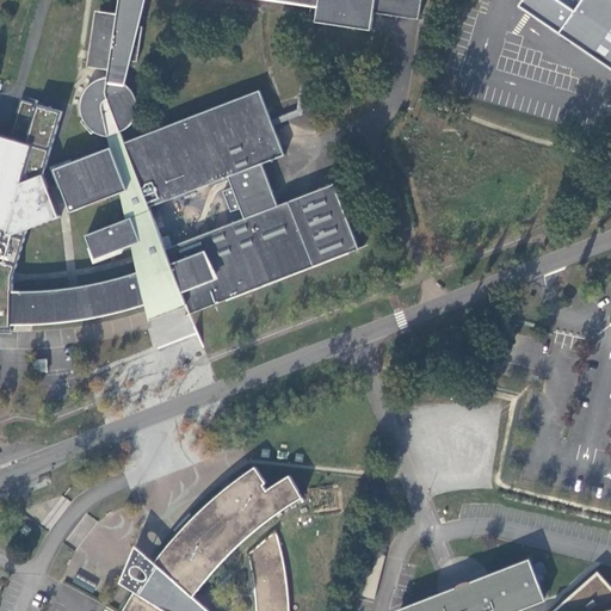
[(191,314),(359,248),(334,184),(278,205),(263,164),(285,155),(260,91),(124,142),(121,131),(122,131),(124,130),(125,129),(127,129),(128,128),(129,127),(130,125),(131,124),(133,123),(134,122),(134,121),(135,118),(136,117),(136,116),(137,115),(137,113),(137,111),(137,110),(137,107),(139,106),(137,105),(137,103),(137,102),(137,100),(136,98),(136,97),(135,96),(134,94),(134,92),(133,91),(131,90),(130,88),(129,87),(128,86),(127,86),(125,85),(124,84),(123,84),(128,61),(137,62),(143,26),(136,26),(142,0),(285,0),(312,4),(319,5),(316,22),(371,30),(375,13),(409,18),(420,19),(423,0),(121,0),(118,17),(99,13),(97,30),(94,30),(94,35),(93,39),(96,39),(92,63),(88,63),(88,67),(111,69),(110,76),(109,78),(106,78),(105,78),(103,78),(100,79),(99,79),(98,80),(96,81),(94,82),(93,84),(91,85),(90,86),(88,87),(87,88),(86,90),(86,92),(85,93),(84,94),(82,97),(82,98),(82,100),(81,103),(81,104),(81,106),(81,107),(81,110),(81,111),(82,113),(82,115),(82,117),(84,118),(84,119),(81,122),(92,134),(94,131),(96,133),(98,133),(99,134),(102,135),(103,135),(105,136),(106,136),(109,136),(111,148),(55,170),(72,213),(121,193),(127,220),(86,235),(96,259),(133,245),(136,259),(139,272),(136,272),(133,273),(129,275),(127,276),(123,277),(119,277),(117,278),(113,279),(110,279),(107,281),(104,282),(100,282),(97,283),(94,283),(91,284),(87,284),(85,285),(81,285),(78,287),(75,287),(73,288),(72,288),(68,288),(66,288),(62,289),(59,289),(55,290),(53,290),(49,290),(45,290),(42,290),(39,291),(36,291),(32,291),(29,291),(25,291),(23,291),(19,291),(16,291),(12,292),(10,323),(13,323),(17,323),(20,323),(24,323),(28,322),(31,322),(34,322),(37,322),(41,322),(44,322),(48,321),(51,321),(55,321),(59,320),(62,320),(66,320),(69,320),(73,319),(76,319),(80,318),(82,318),(86,316),(90,316),(93,315),(97,315),(100,314),(104,314),(107,313),(111,312),(115,312),(118,310),(121,309),(124,308),(128,307),(131,307),(135,306),(139,304),(141,303),(146,302),(148,303),(149,303),(152,303),(154,304),(156,304),(158,304),(160,304),(162,304),(165,304),(167,304),(168,304),(171,303),(173,303),(176,302),(185,298),(191,314)]
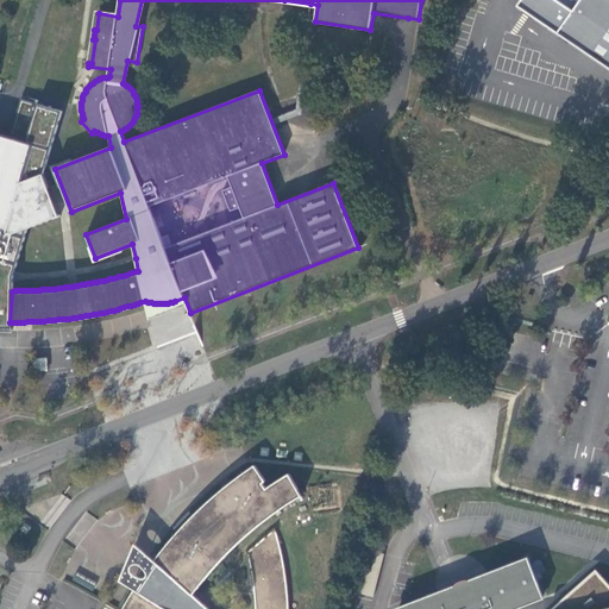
[(608,0),(520,0),(516,5),(538,20),(577,46),(608,67),(608,0)]
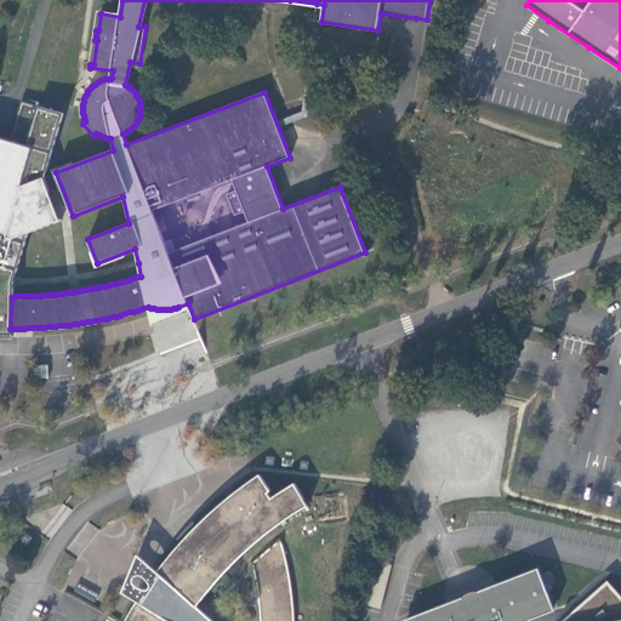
[(314,22),(322,22),(324,5),(317,4),(314,22)]
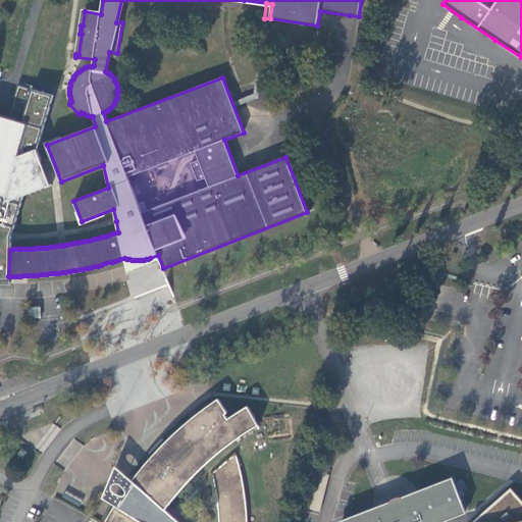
[(10,250),(11,238),(23,197),(51,186),(38,149),(54,96),(18,86),(8,117),(0,115),(0,283),(1,283),(5,284),(7,284),(7,283),(8,276),(10,250)]
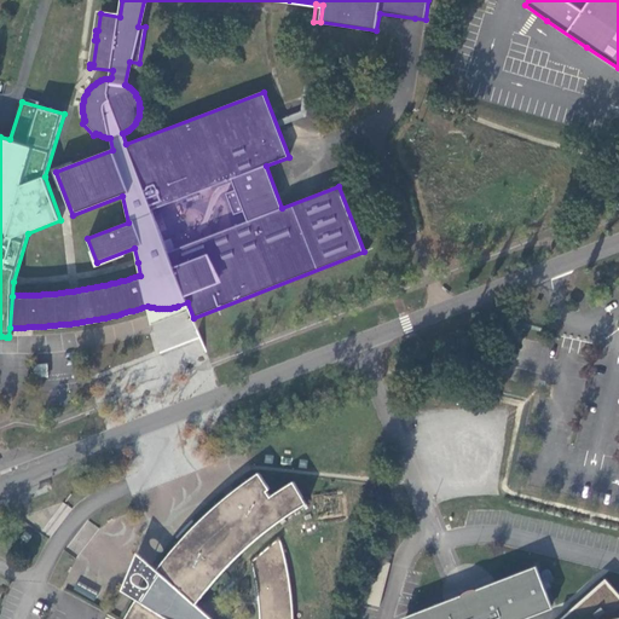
[(126,618),(294,618),(293,605),(291,593),(290,579),(288,566),(284,554),(281,541),(279,538),(252,561),(254,573),(256,585),(259,596),(260,608),(260,618),(213,618),(197,605),(202,599),(208,591),(214,584),(220,577),(226,570),(233,562),(239,556),(247,549),(254,543),(261,537),(268,531),(276,525),(283,520),(291,514),(299,509),(307,504),(294,481),(285,487),(277,492),(271,496),(267,491),(271,489),(259,473),(253,476),(244,484),(236,490),(227,497),(219,503),(212,510),(203,519),(196,526),(189,533),(181,542),(174,550),(167,559),(160,567),(158,570),(167,578),(149,606),(138,599),(136,602),(131,612),(126,618)]
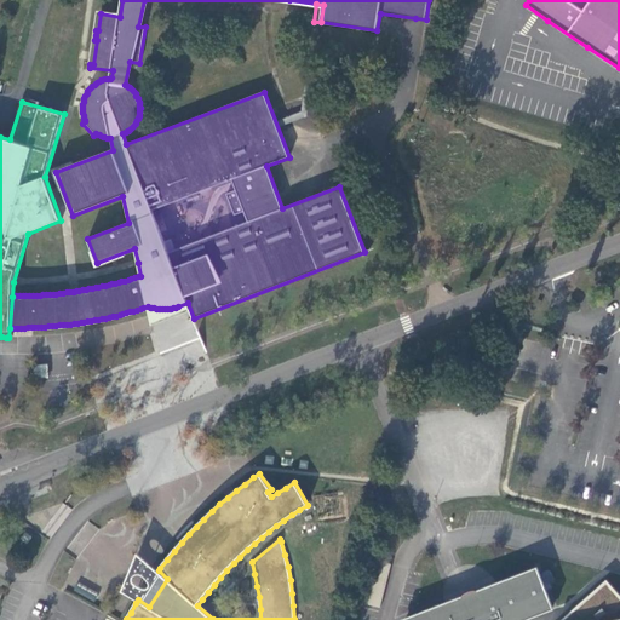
[(522,619),(552,609),(537,569),(480,591),(480,590),(478,590),(475,590),(472,590),(471,590),(470,591),(469,591),(466,592),(465,593),(463,596),(461,596),(461,597),(463,598),(446,604),(406,619),(522,619)]
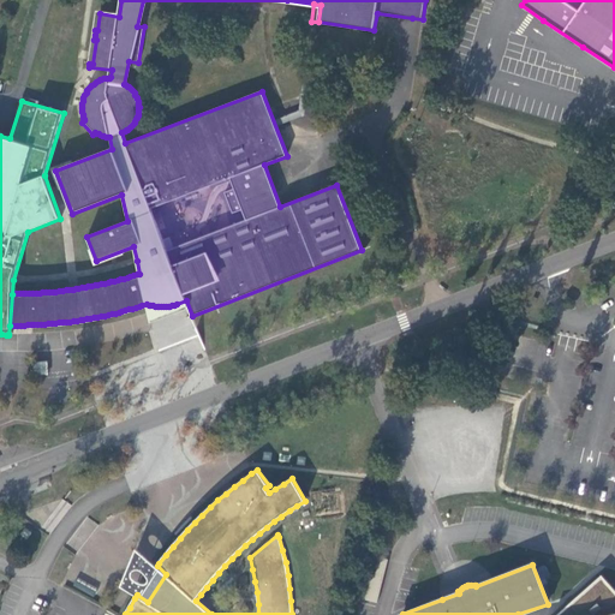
[(614,614),(614,592),(601,575),(556,614),(614,614)]
